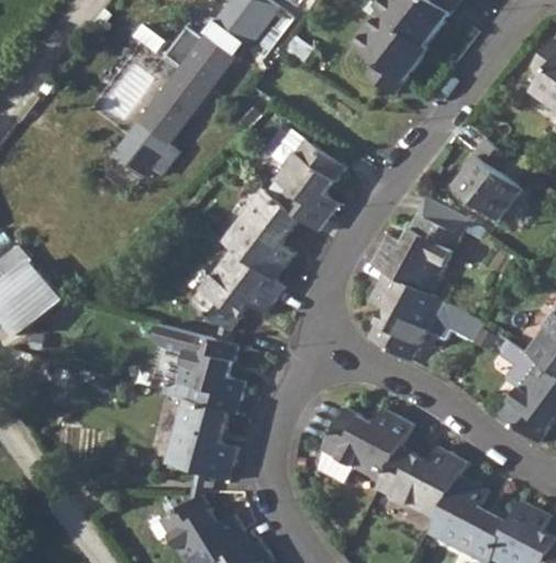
[(173,151),(162,142),(240,43),(241,42),(252,40),(275,7),(265,0),(230,0),(213,24),(212,22),(200,39),(184,26),(164,53),(180,65),(111,154),(137,174),(144,164),(156,173),(173,151)]
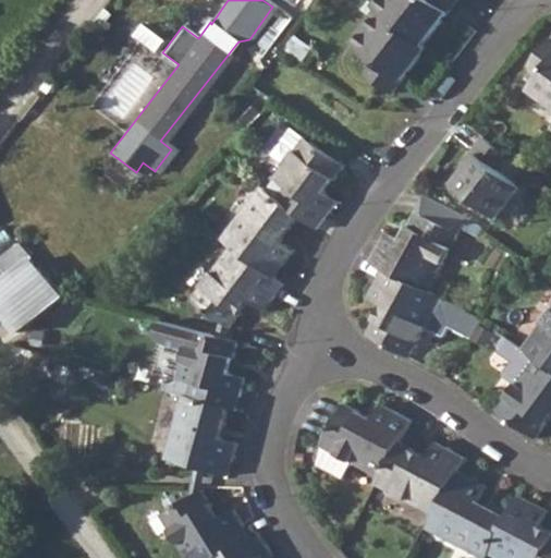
[(380,0),(374,9),(378,12),(417,43),(449,0),(380,0)]
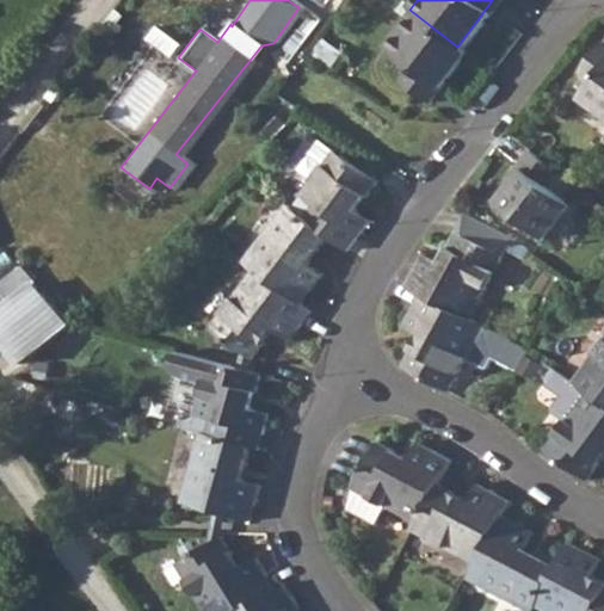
[(457,47),(414,13),(388,49),(408,66),(398,81),(424,100),(462,50),(457,47)]
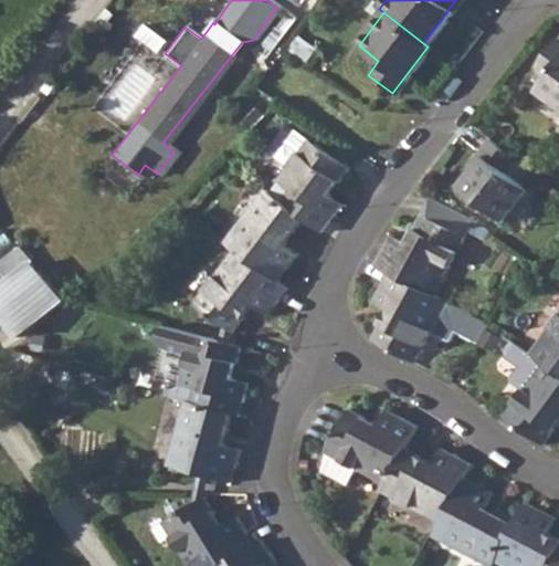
[(534,90),(558,108),(558,46),(550,41),(531,63),(545,74),(534,90)]
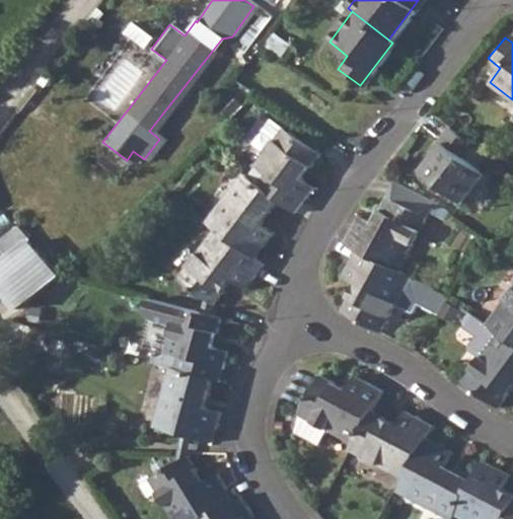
[(263,172),(252,184),(273,200),(290,213),(310,188),(297,178),(316,154),(268,118),(259,130),(272,139),(252,165),(263,172)]
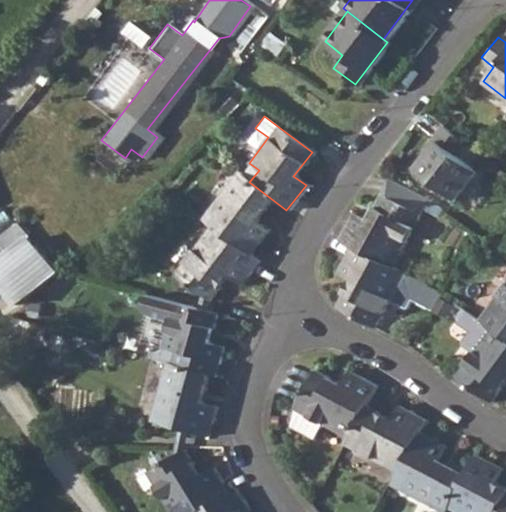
[(433,141),(425,151),(411,168),(450,199),(473,170),(452,154),(461,143),(439,125),(428,138),(433,141)]
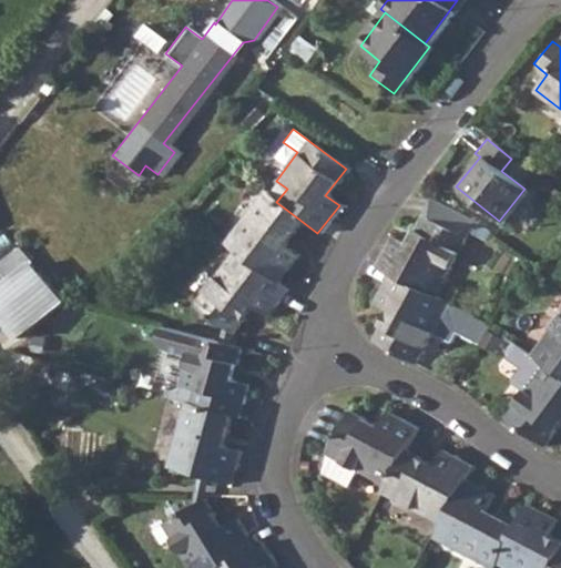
[(251,202),(230,231),(241,240),(232,252),(244,260),(272,282),(293,255),(279,245),(298,219),(276,202),(267,194),(257,206),(251,202)]
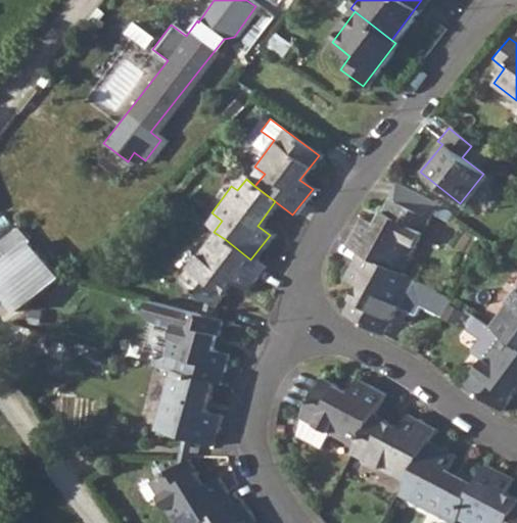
[(357,219),(341,246),(355,253),(383,268),(389,255),(403,260),(417,232),(411,229),(417,215),(385,198),(370,226),(357,219)]
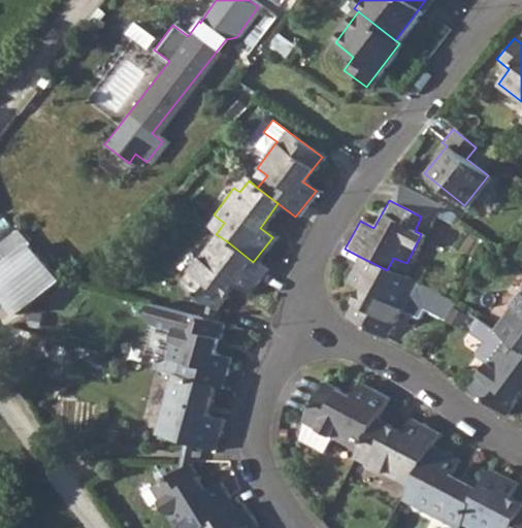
[(0,291),(19,314),(56,282),(13,231),(0,242),(0,251),(9,262),(0,269),(0,291)]
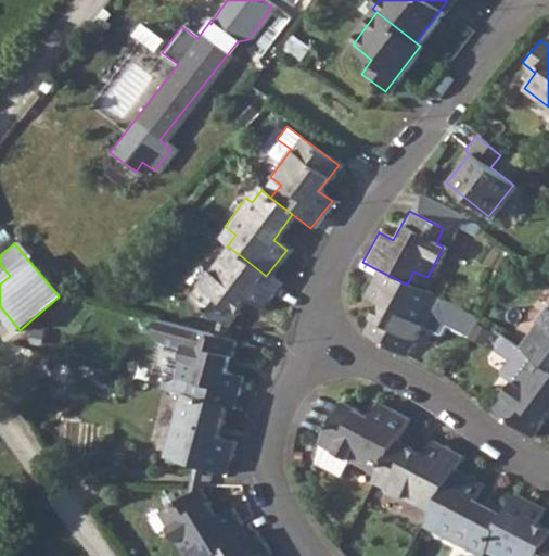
[(203,291),(192,304),(215,321),(225,328),(243,301),(258,312),(278,286),(266,276),(239,254),(229,266),(218,257),(196,286),(203,291)]
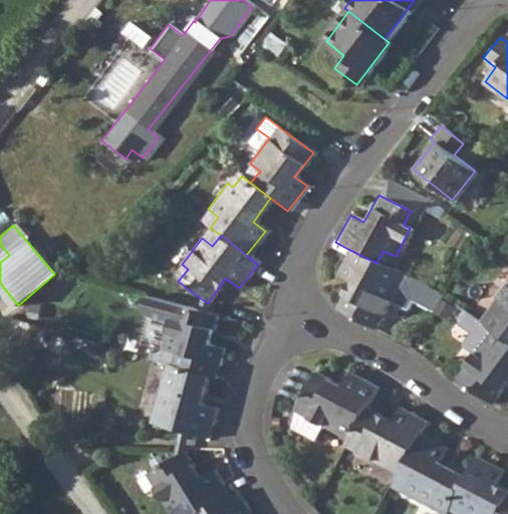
[(376,263),(348,249),(335,274),(348,282),(334,309),(365,325),(371,315),(377,317),(394,289),(382,282),(389,269),(376,263)]
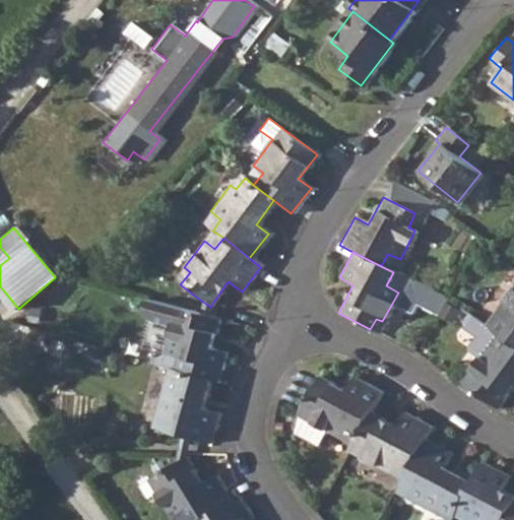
[(513,285),(493,312),(505,321),(496,333),(513,345),(513,285)]
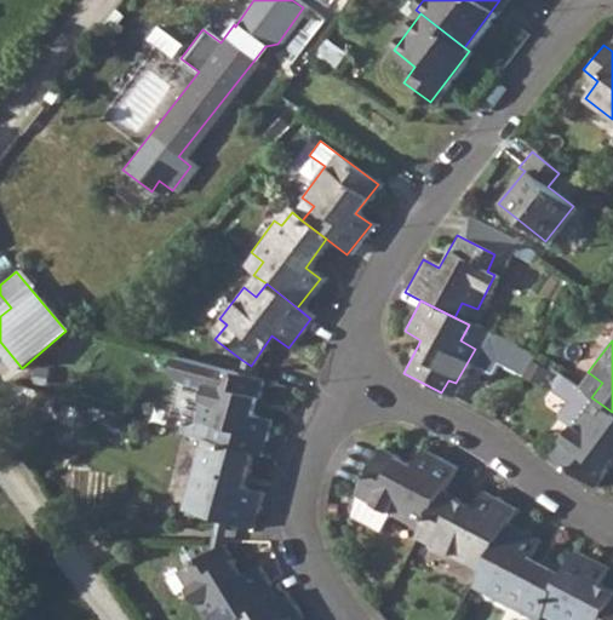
[(211,383),(202,380),(193,419),(207,422),(204,440),(206,441),(248,452),(256,454),(265,420),(248,415),(258,379),(247,375),(236,373),(216,367),(211,383)]
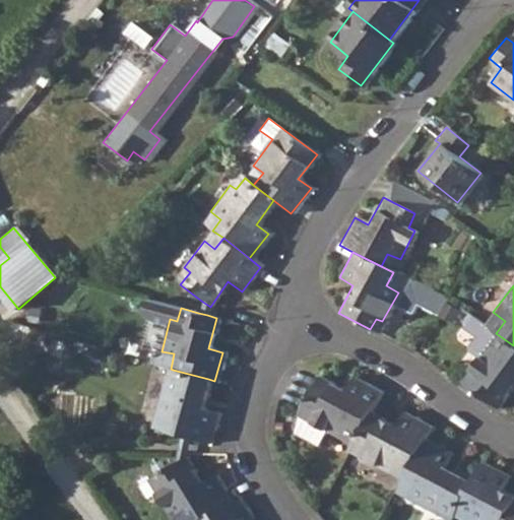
[(473,375),(464,387),(494,407),(512,383),(513,384),(513,345),(496,333),(468,371),(473,375)]
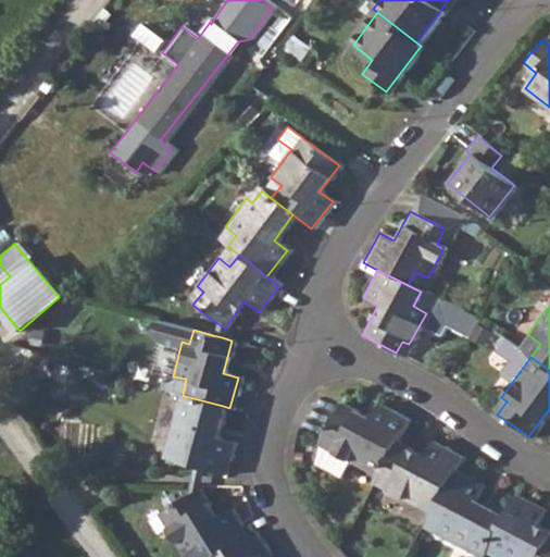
[(173,408),(164,443),(177,447),(174,461),(189,467),(199,469),(220,474),(230,443),(213,437),(223,406),(185,396),(182,410),(173,408)]
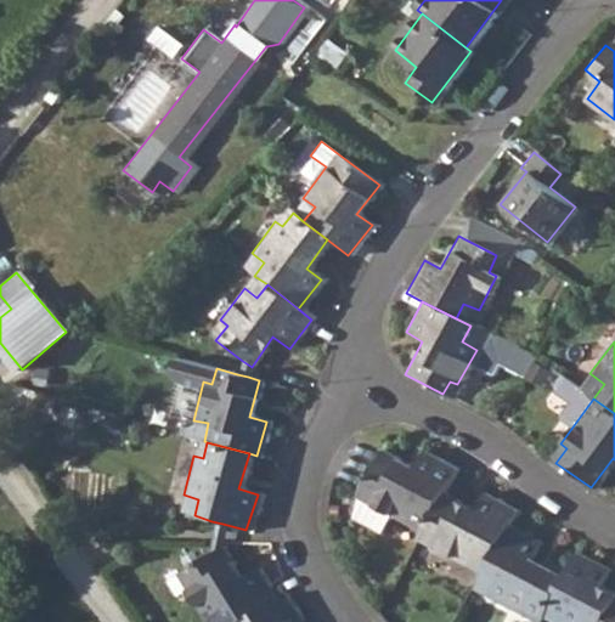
[(379,450),(355,493),(350,516),(377,532),(385,513),(405,522),(412,509),(426,516),(439,491),(452,467),(421,451),(412,467),(379,450)]
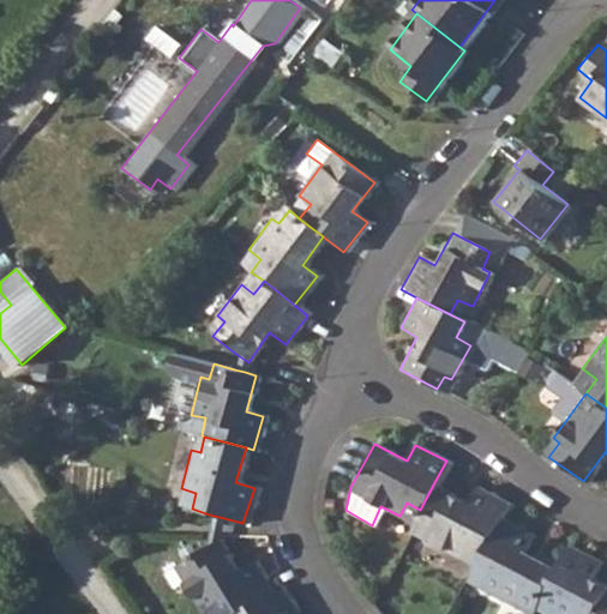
[(420,510),(413,523),(427,530),(424,539),(458,557),(466,543),(480,551),(498,517),(505,503),(473,486),(464,500),(433,485),(420,510)]
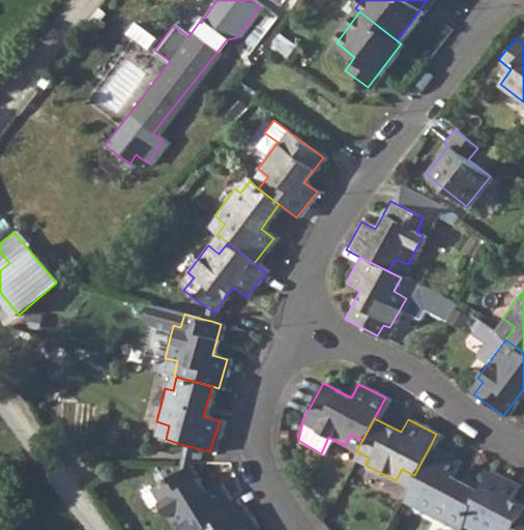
[(414,475),(408,488),(420,495),(414,506),(444,522),(447,516),(461,523),(467,510),(478,490),(452,476),(459,462),(430,446),(414,475)]
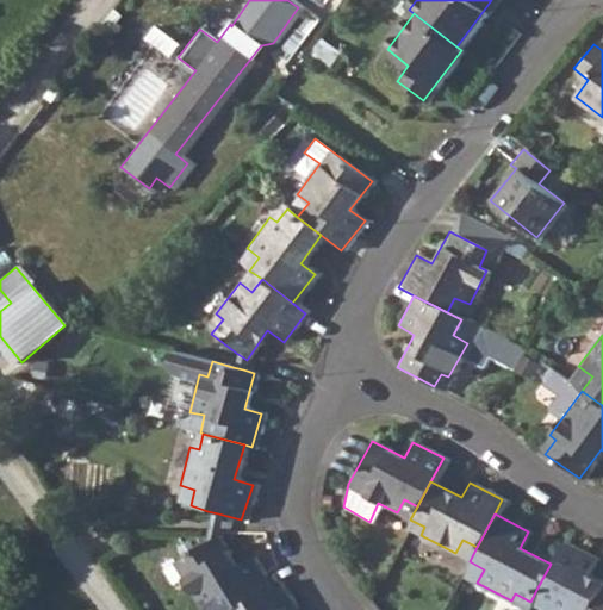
[(201,543),(178,558),(186,571),(178,576),(179,577),(201,609),(213,601),(219,609),(230,609),(269,585),(248,554),(232,564),(213,535),(201,543)]
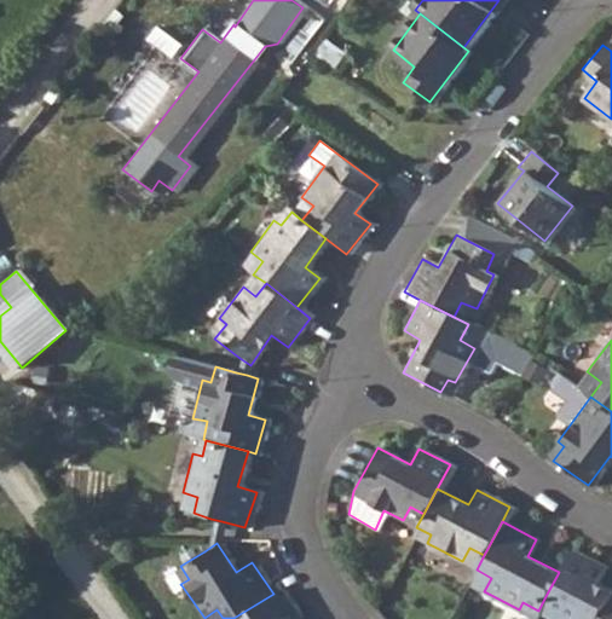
[(559,572),(546,596),(560,605),(553,618),(611,618),(611,593),(595,584),(605,566),(571,548),(559,572)]
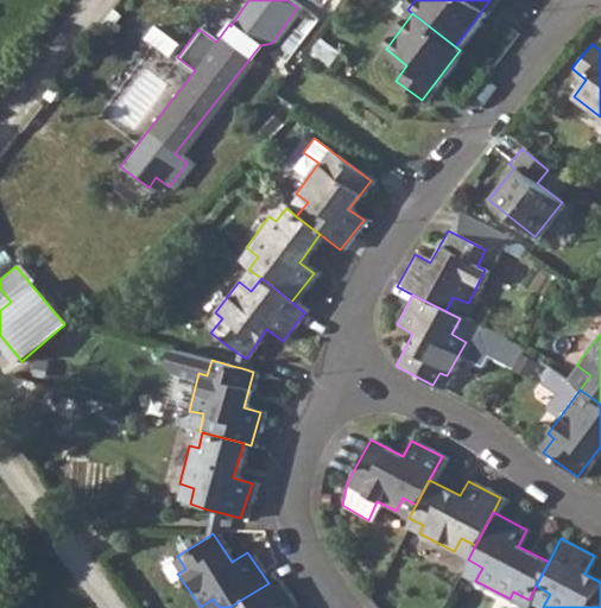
[(229,607),(292,607),(274,581),(269,583),(229,607)]
